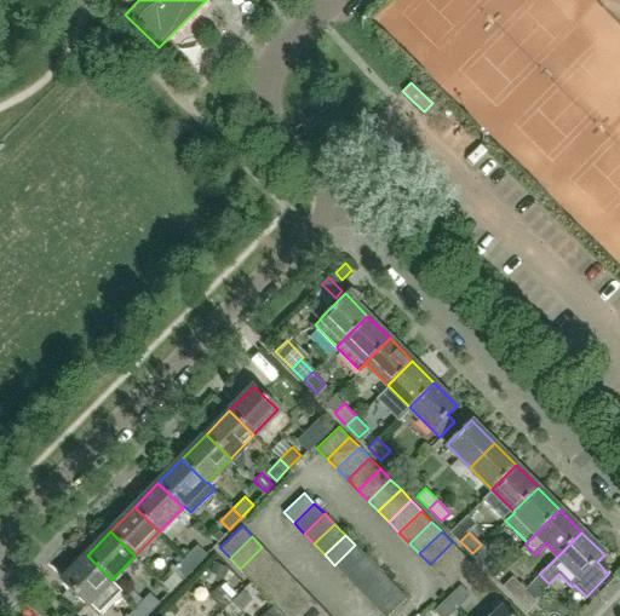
[(440,575),(463,553),(452,542),(430,564),(440,575)]
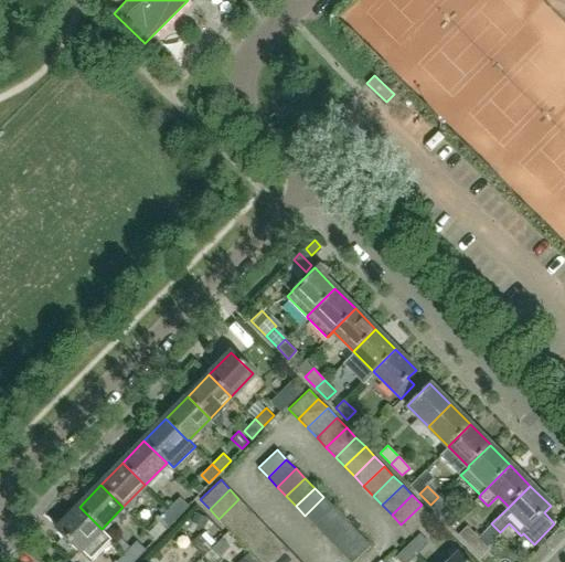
[(177,516),(188,505),(180,497),(169,508),(177,516)]
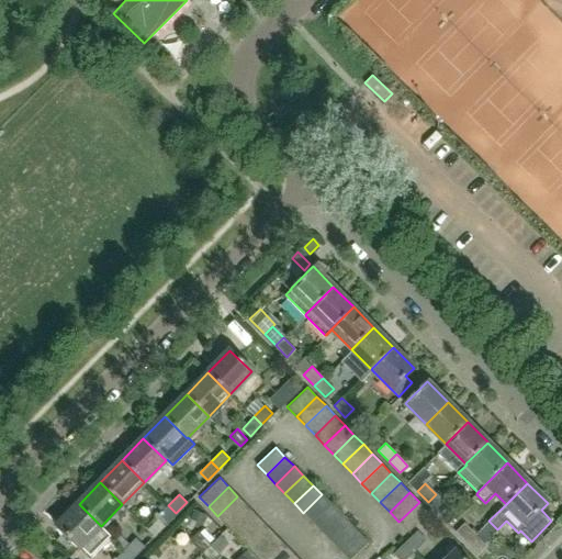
[(313,522),(332,504),(322,494),(303,513),(313,522)]
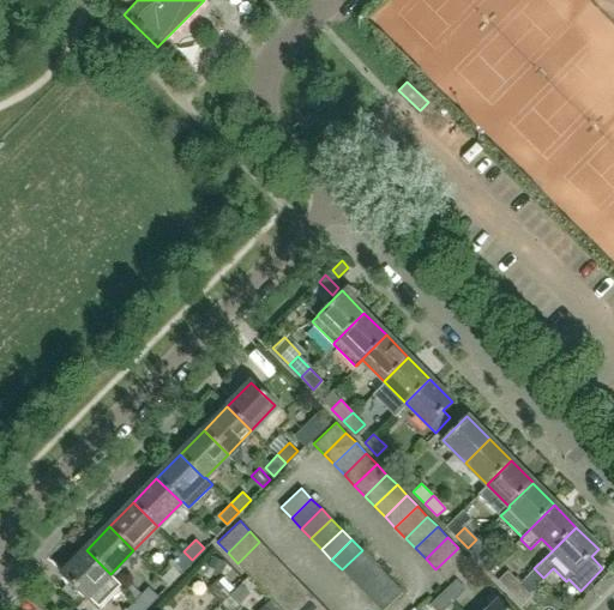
[(488,553),(476,539),(468,548),(480,560),(488,553)]
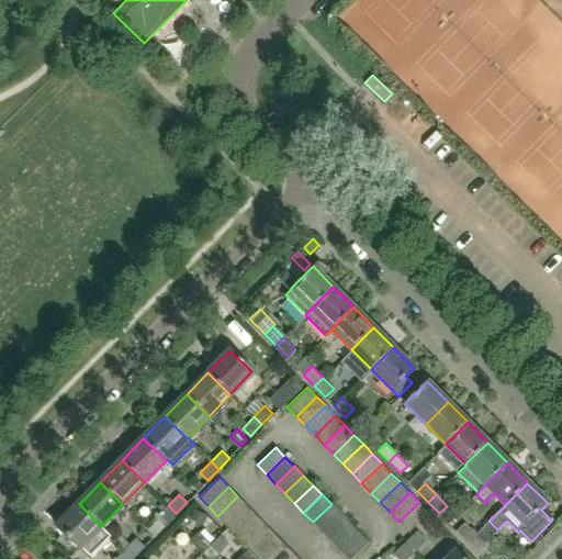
[(227,525),(247,506),(237,496),(217,516),(227,525)]
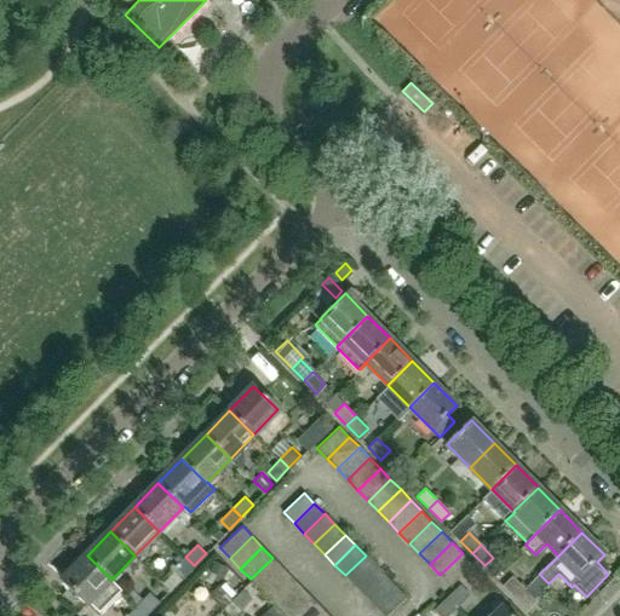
[(451,586),(472,564),(463,553),(440,575),(451,586)]
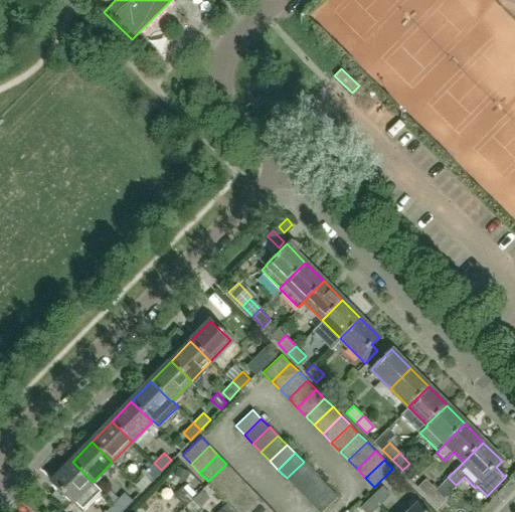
[(102,491),(93,482),(72,462),(51,482),(72,502),(82,511),(102,491)]
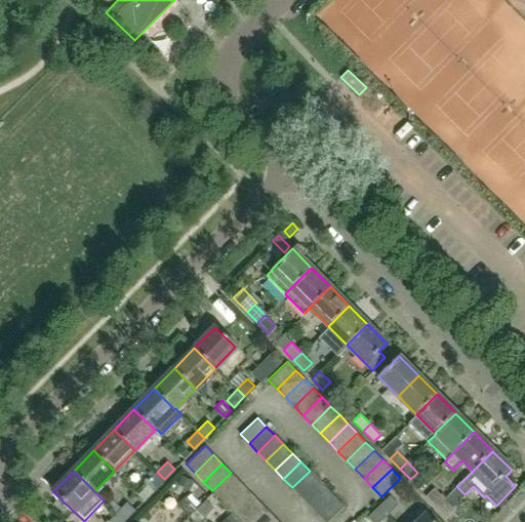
[(300,496),(318,480),(310,471),(292,487),(300,496)]
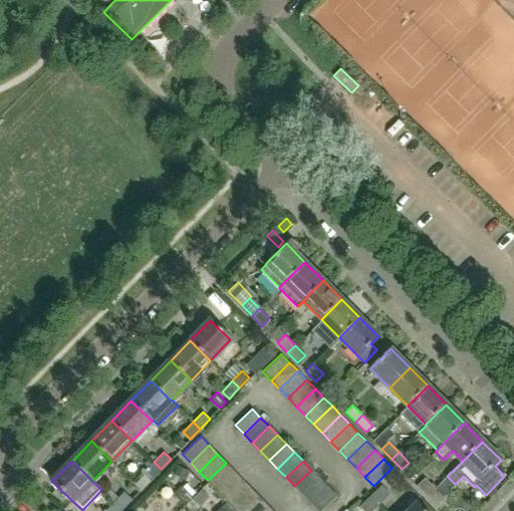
[(151,479),(161,469),(154,462),(144,472),(151,479)]
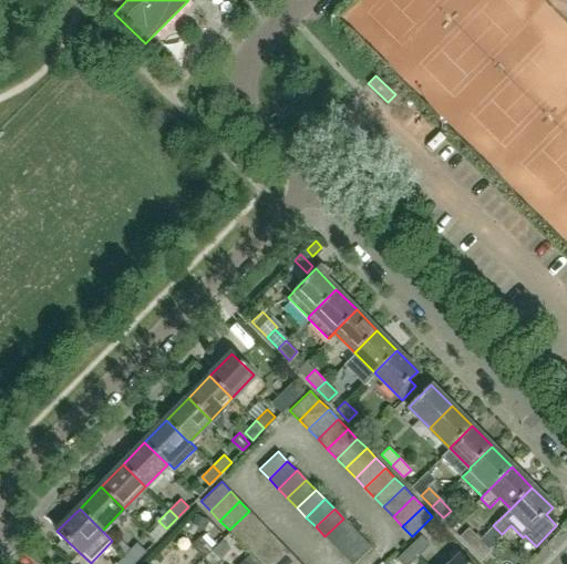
[(238,540),(258,520),(249,511),(229,530),(238,540)]
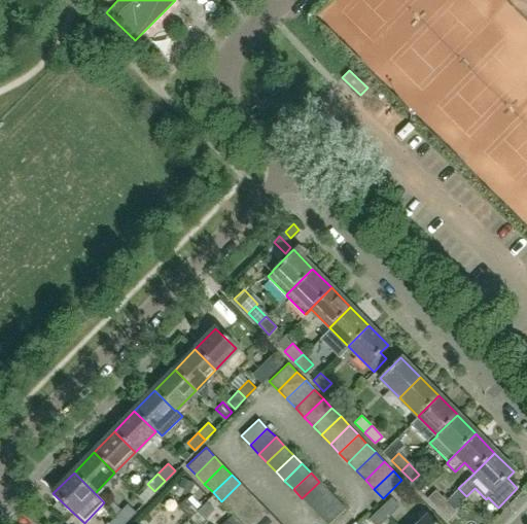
[(182,476),(178,484),(189,490),(194,481),(182,476)]
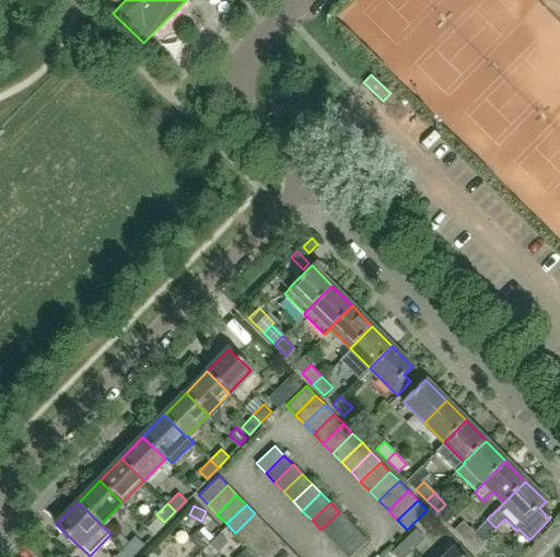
[(330,540),(349,521),(339,512),(321,530),(330,540)]
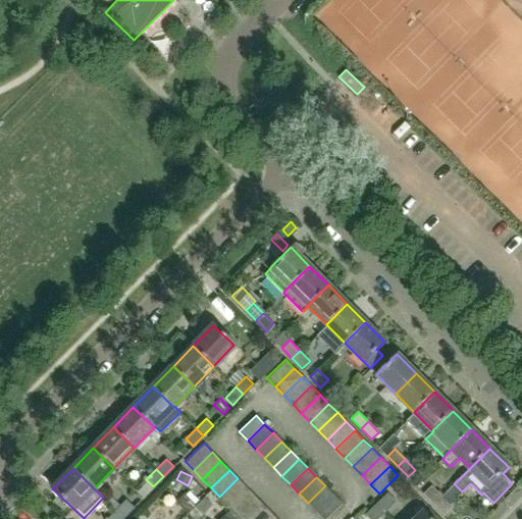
[(228,506),(247,487),(238,478),(219,497),(228,506)]
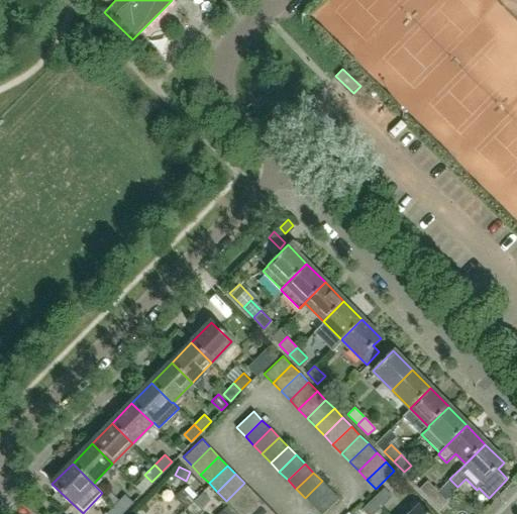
[(313,506),(330,490),(322,481),(305,498),(313,506)]
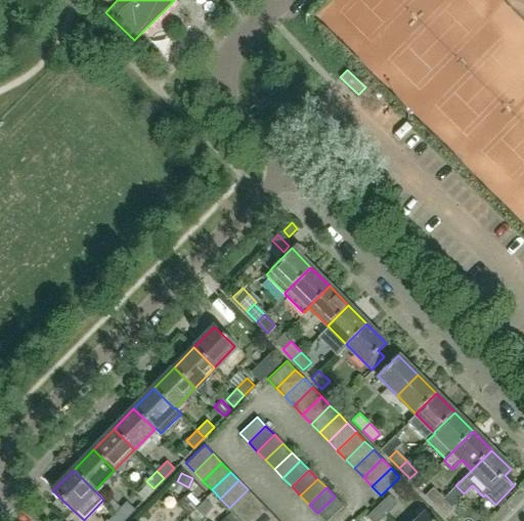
[(443,498),(433,488),(426,495),(436,506),(443,498)]
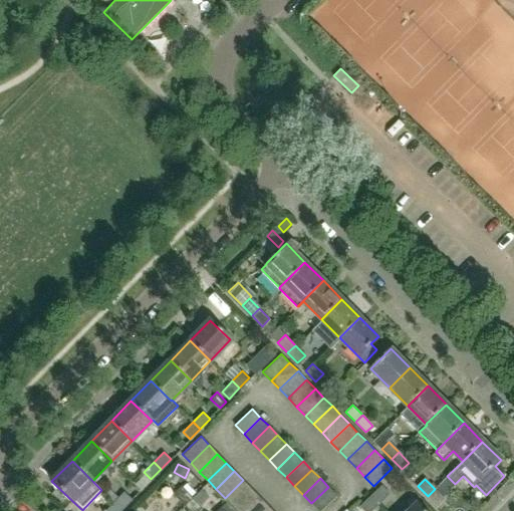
[(251,489),(243,480),(225,498),(233,506),(251,489)]
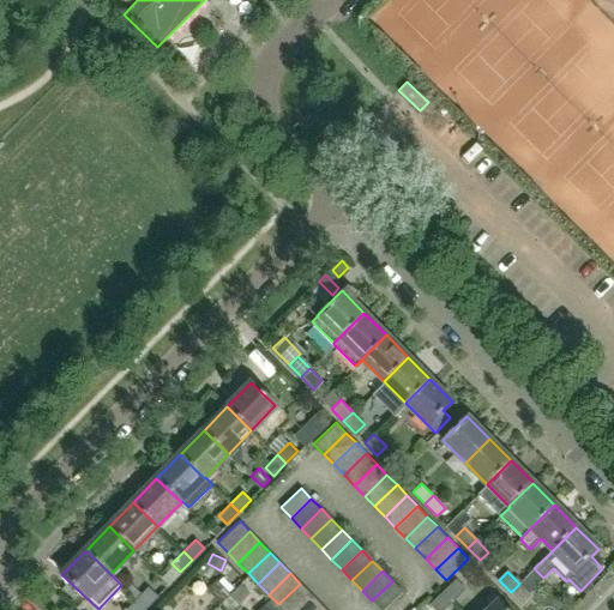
[(228,595),(216,580),(206,589),(220,603),(228,595)]
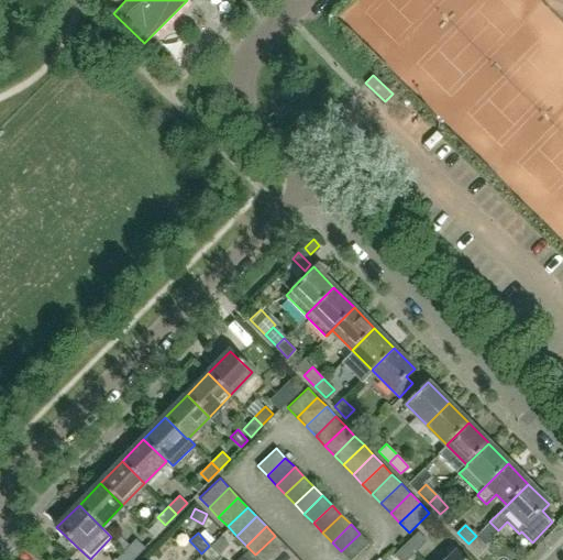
[(415,550),(426,540),(418,533),(407,542),(415,550)]
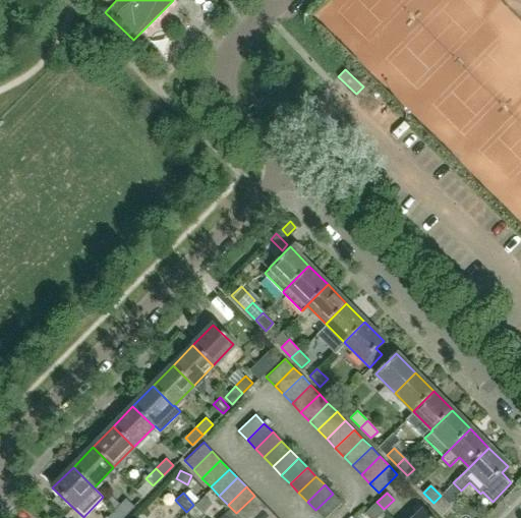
[(323,517),(325,517),(342,503),(333,494),(315,510),(323,517)]
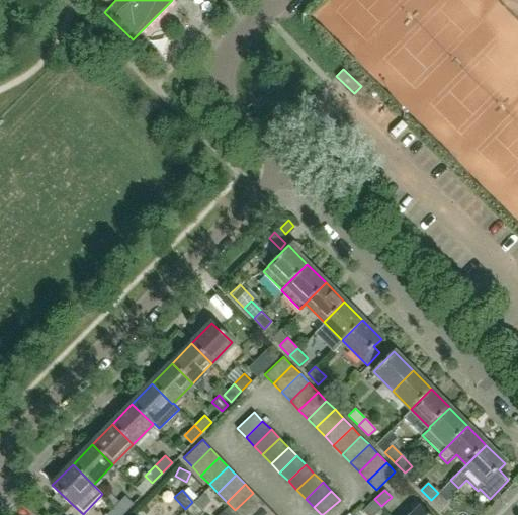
[(202,492),(192,502),(185,509),(190,514),(196,514),(201,511),(200,509),(210,499),(202,492)]
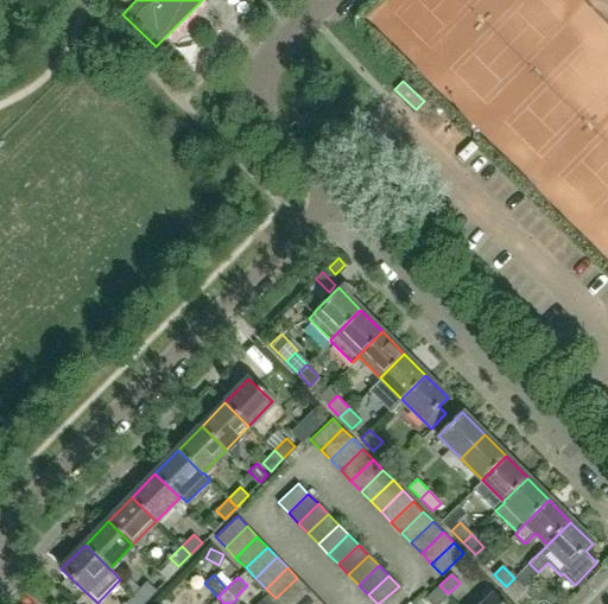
[(280,603),(290,603),(308,587),(297,578),(276,598),(280,603)]
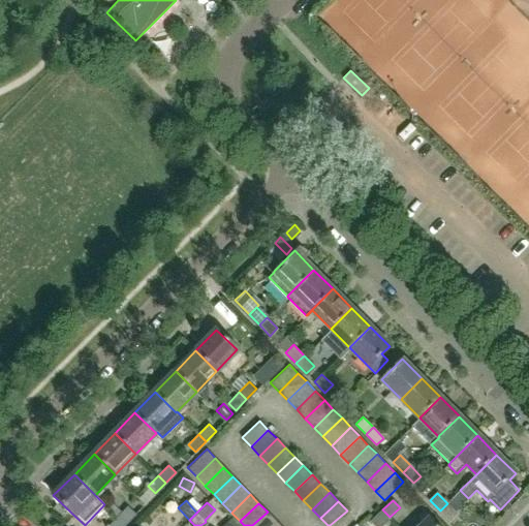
[(458,514),(447,503),(440,511),(450,521),(458,514)]
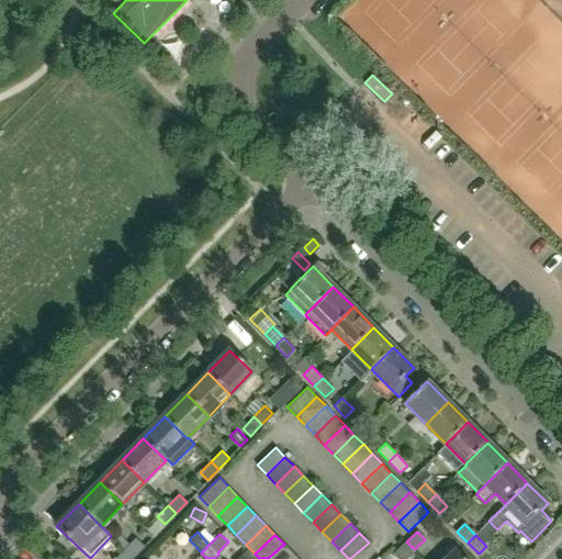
[(133,557),(144,546),(136,538),(125,549),(133,557)]
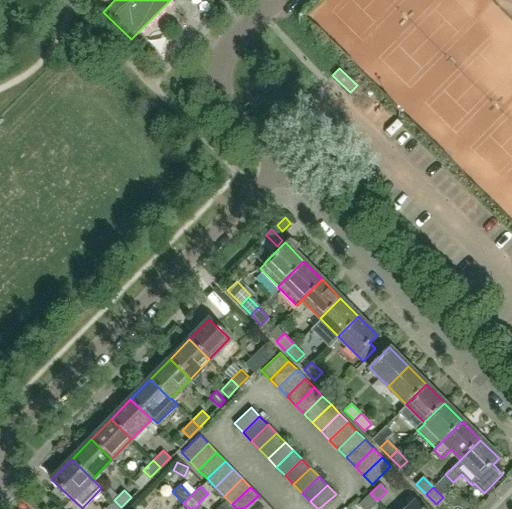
[(368,508),(377,500),(370,493),(360,503),(366,508),(368,508)]
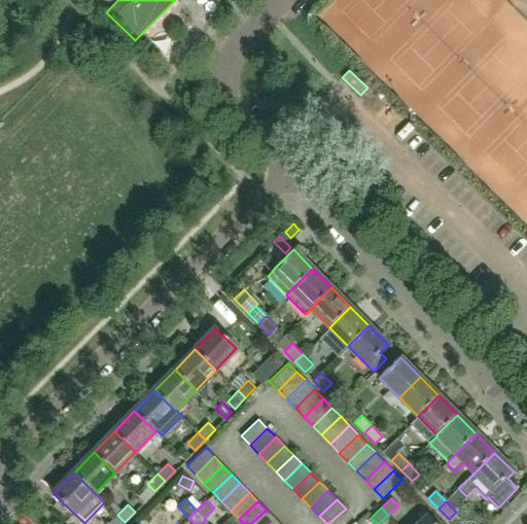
[(270,523),(275,519),(267,510),(251,523),(270,523)]
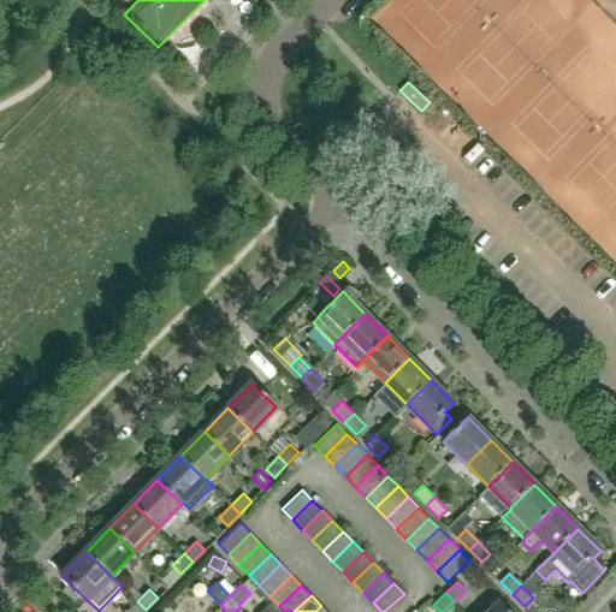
[(143,611),(146,610),(137,601),(126,611),(143,611)]
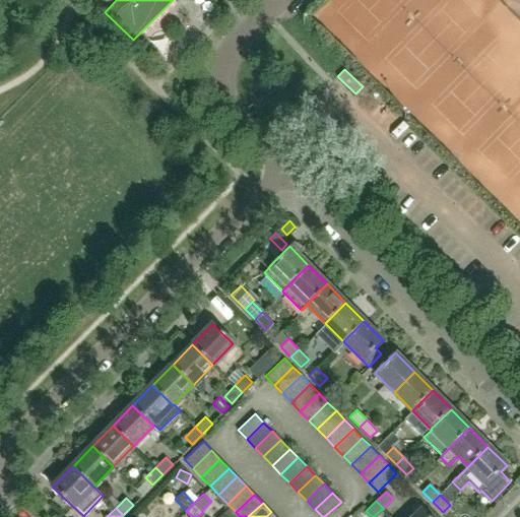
[(430,516),(421,508),(410,516),(430,516)]
